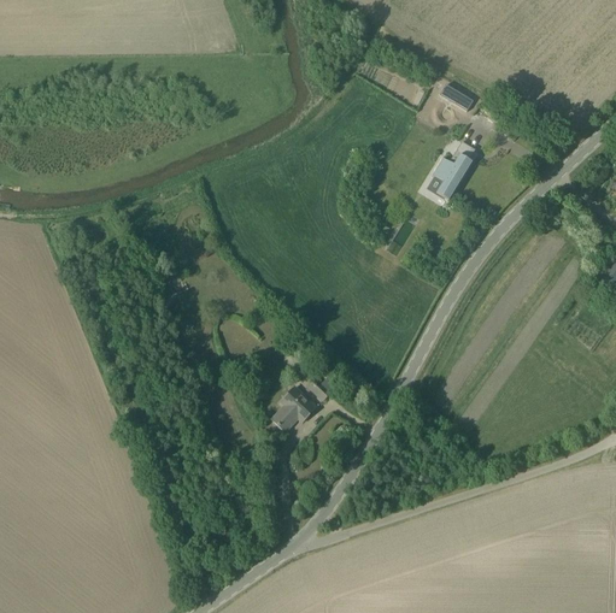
[(446,83),(441,93),(468,108),(474,99),(446,83)]
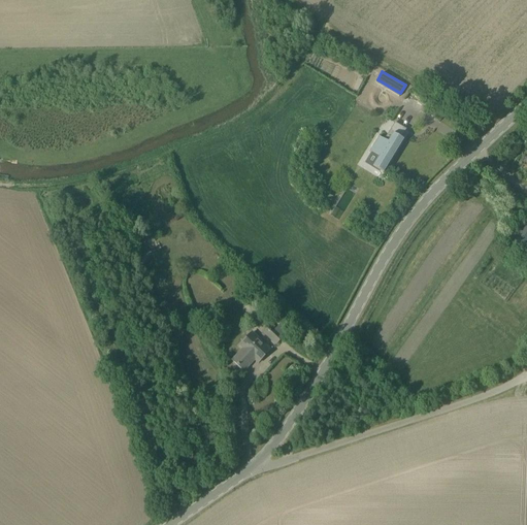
[(384,170),(391,160),(404,137),(401,135),(406,127),(395,120),(385,137),(380,134),(370,149),(380,154),(373,164),(384,170)]
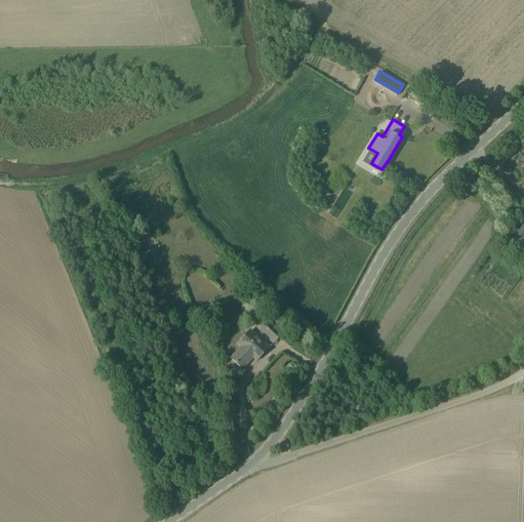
[(523,222),(522,221),(509,237),(523,247),(523,222)]
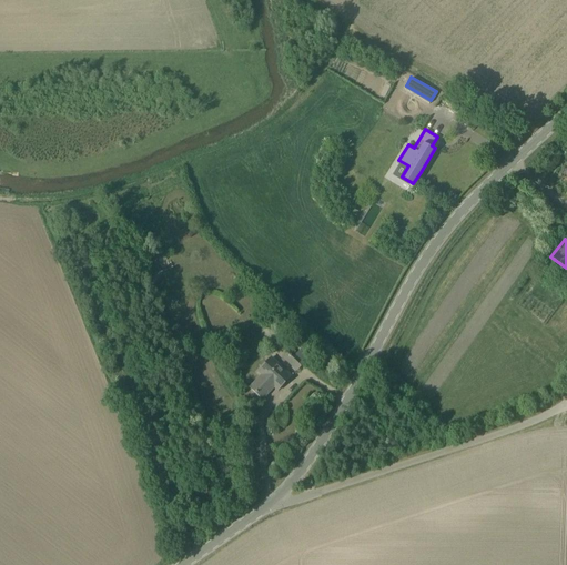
[(297,367),(305,360),(291,346),(283,353),(297,367)]
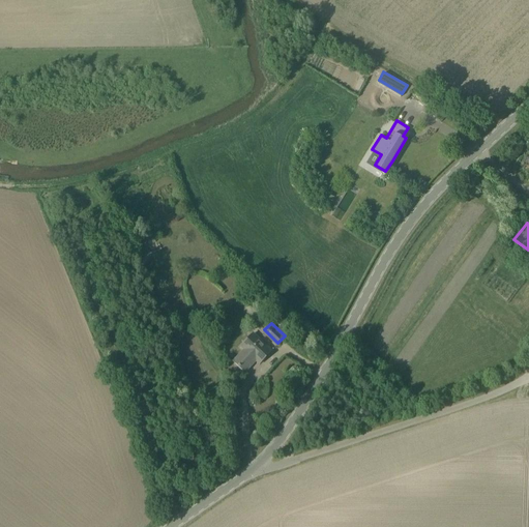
[(245,370),(257,358),(260,361),(272,349),(254,331),(241,344),(245,347),(234,359),(245,370)]
